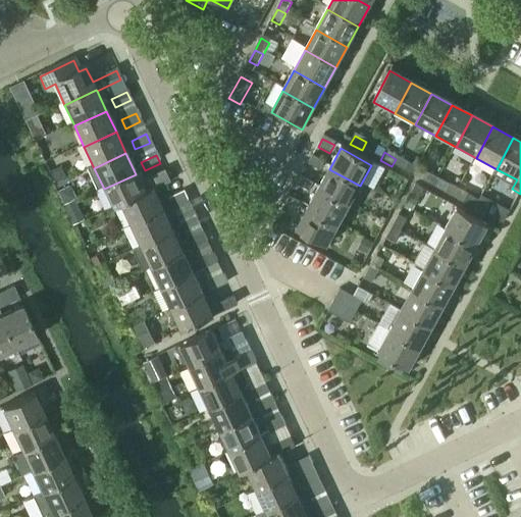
[(307,167),(318,173),(323,165),(311,159),(307,167)]
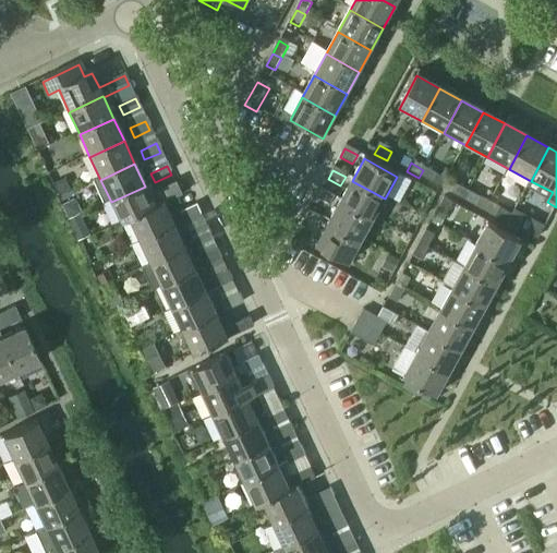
[(419,178),(431,184),(435,177),(423,170),(419,178)]
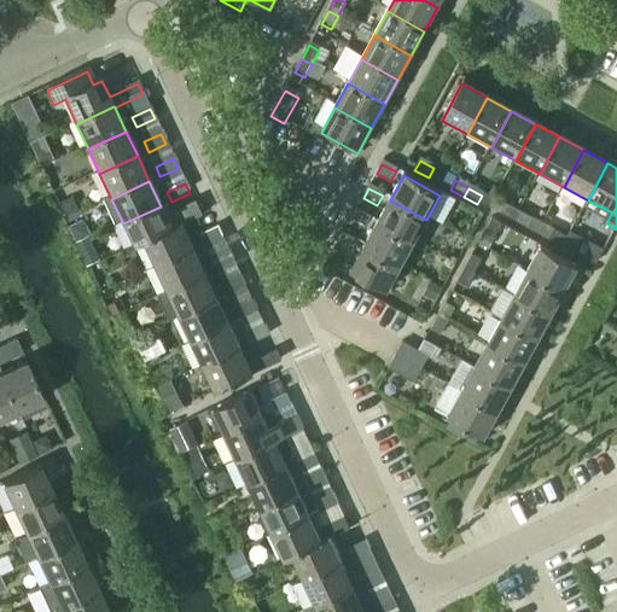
[(377,225),(413,244),(426,220),(390,200),(377,225)]
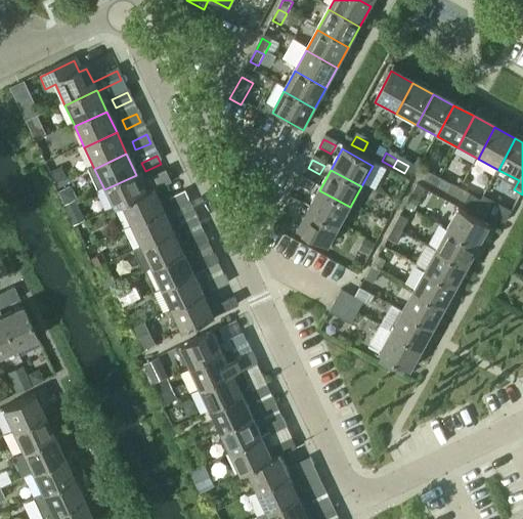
[(115,212),(122,208),(146,196),(154,191),(154,192),(170,185),(166,177),(151,184),(149,180),(140,184),(136,175),(104,189),(115,212)]
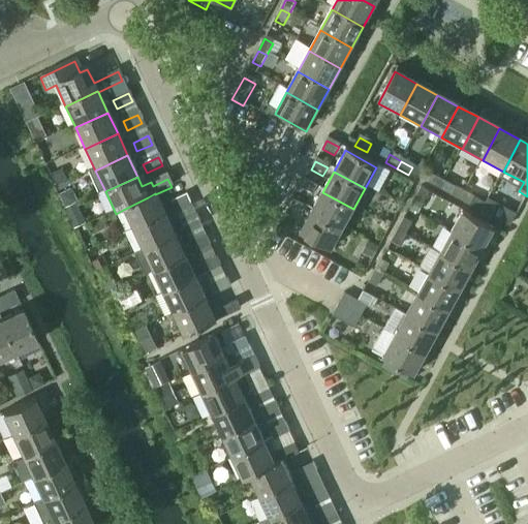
[(427,185),(438,191),(442,183),(431,177),(427,185)]
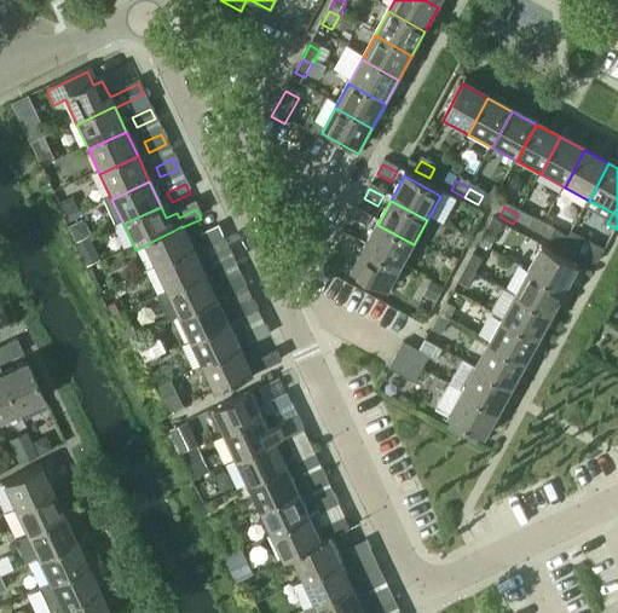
[(351,223),(364,230),(370,220),(356,213),(351,223)]
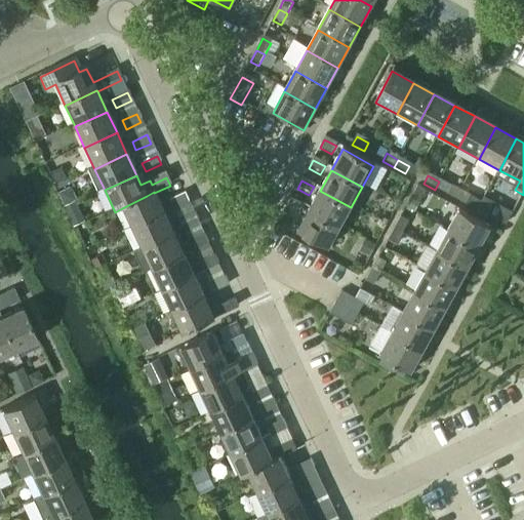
[(435,190),(446,196),(450,188),(439,182),(435,190)]
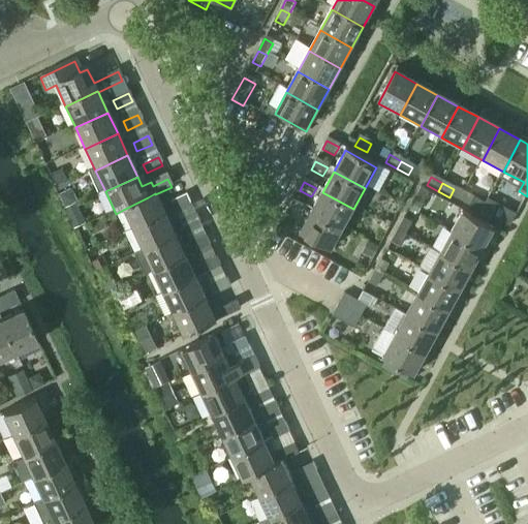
[(413,203),(421,207),(428,195),(420,190),(413,203)]
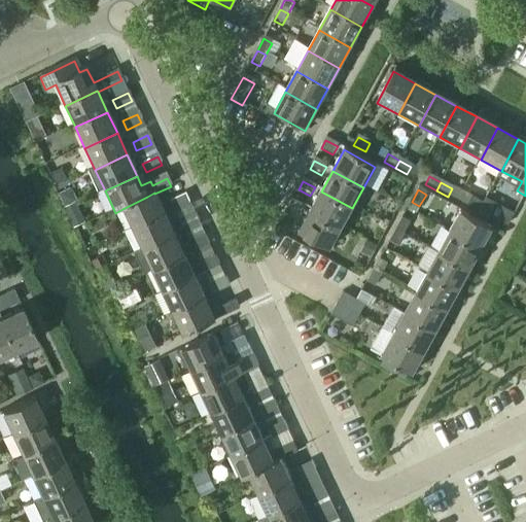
[(310,212),(341,229),(352,208),(321,192),(310,212)]
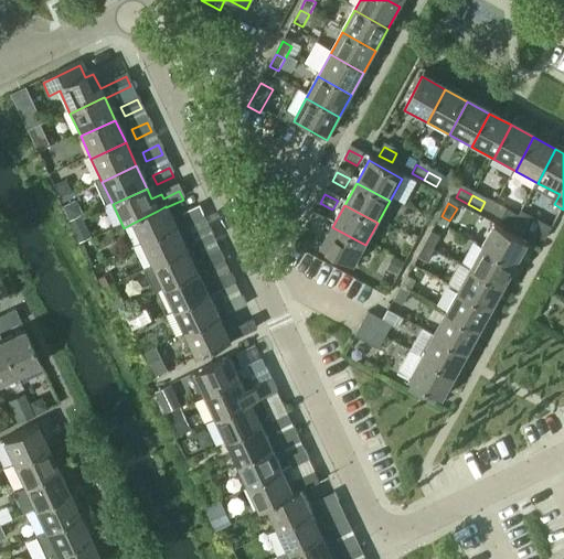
[(131,224),(141,246),(177,230),(166,207),(166,206),(158,211),(131,224)]
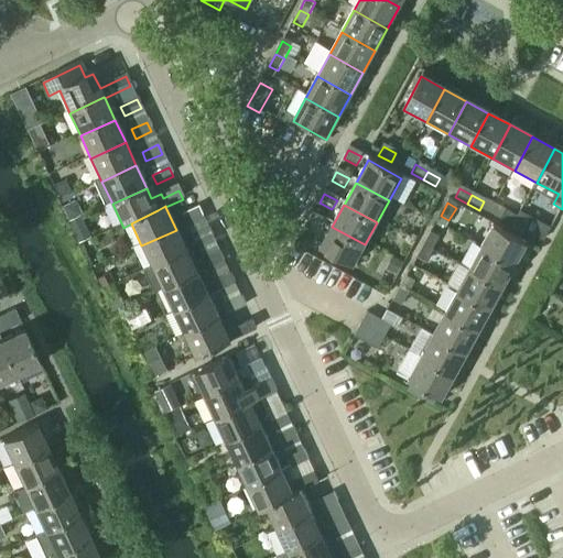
[(182,217),(186,226),(202,218),(197,209),(182,217)]
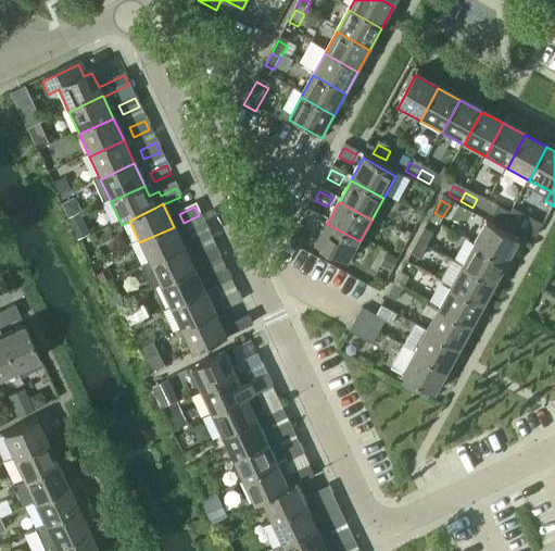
[(492,218),(504,225),(508,216),(496,210),(492,218)]
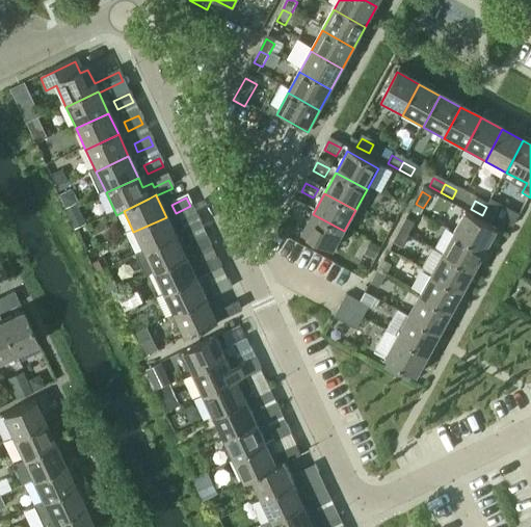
[(290,212),(301,218),(307,210),(294,204),(290,212)]
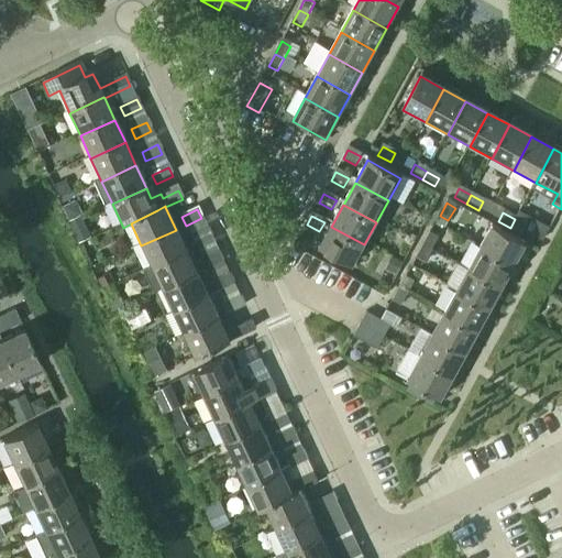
[(510,228),(522,234),(528,226),(515,219),(510,228)]
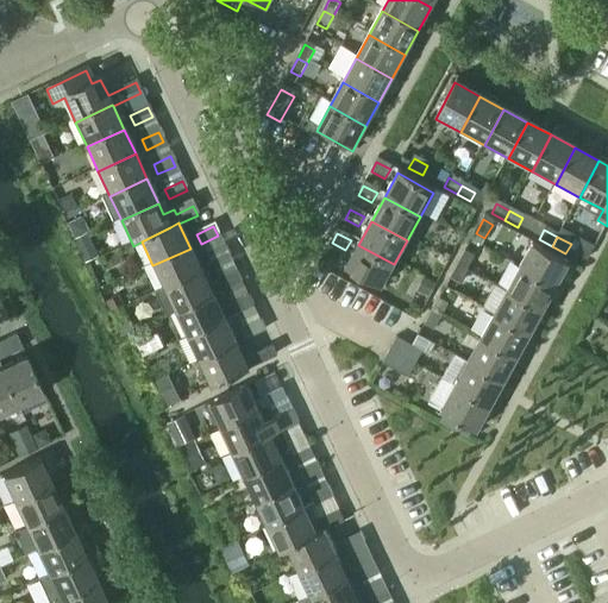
[(344,270),(381,289),(394,264),(358,245),(344,270)]
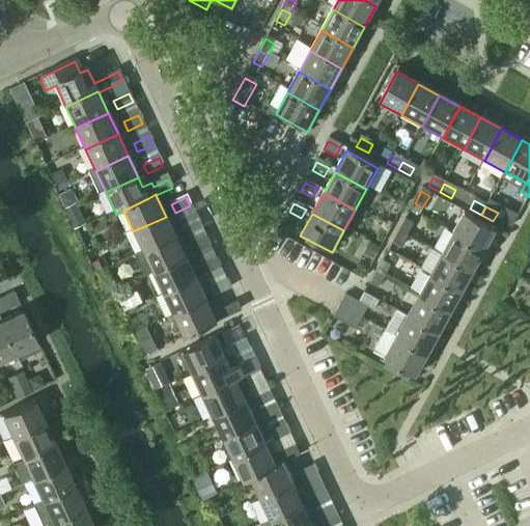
[(451,237),(483,253),(495,231),(464,215),(451,237)]
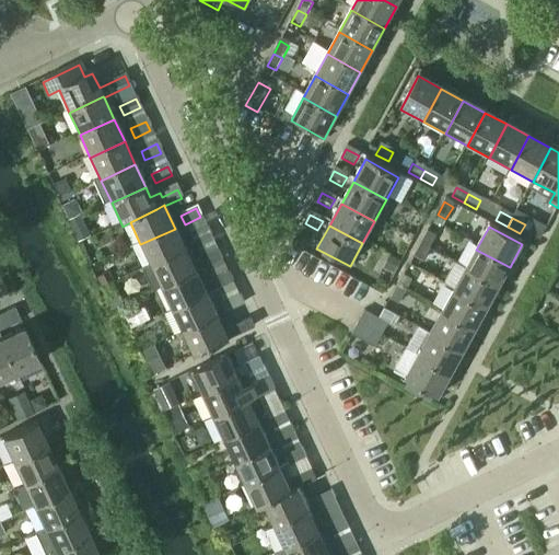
[(140,244),(151,267),(186,251),(175,229),(140,244)]
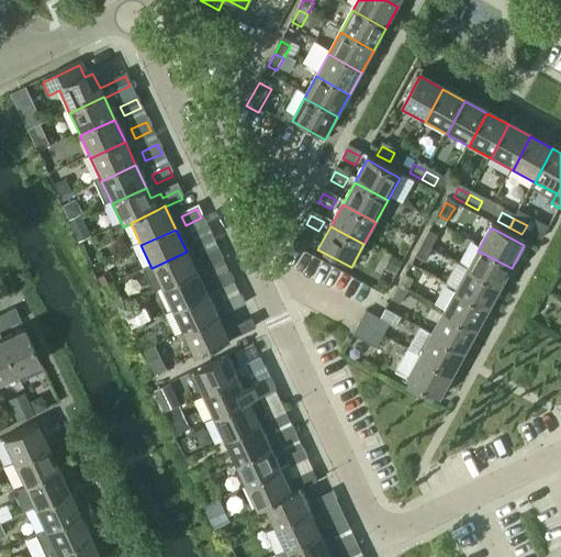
[(192,240),(195,248),(212,241),(208,232),(192,240)]
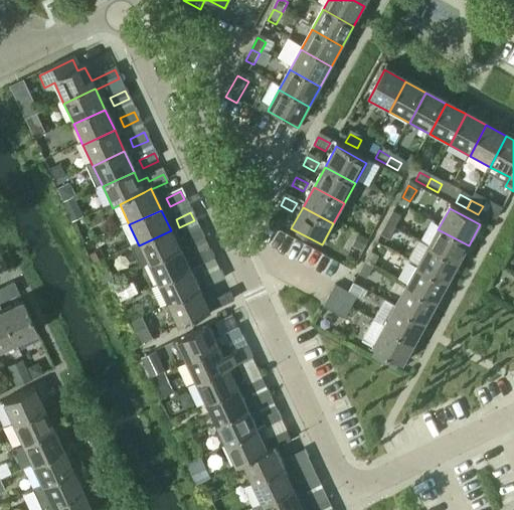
[(385,226),(393,230),(399,219),(391,215),(385,226)]
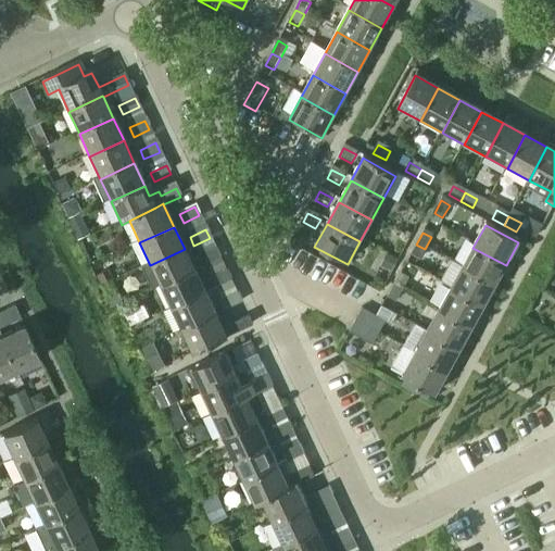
[(410,257),(418,262),(425,249),(416,245),(410,257)]
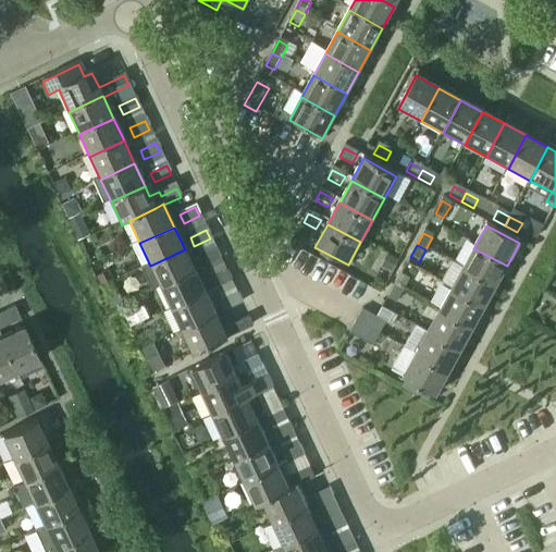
[(461,270),(495,287),(507,266),(473,248),(461,270)]
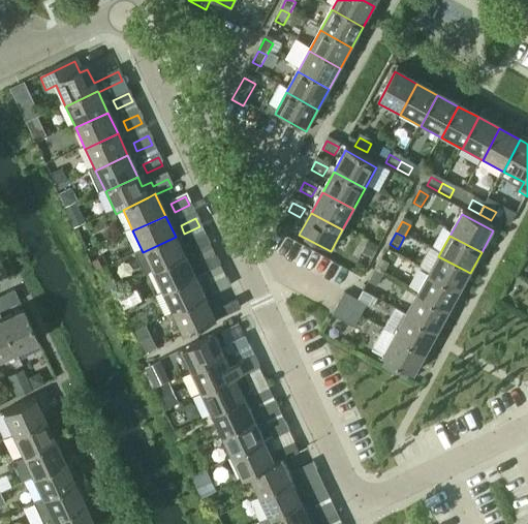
[(143,252),(153,274),(185,258),(182,250),(176,237),(143,252)]
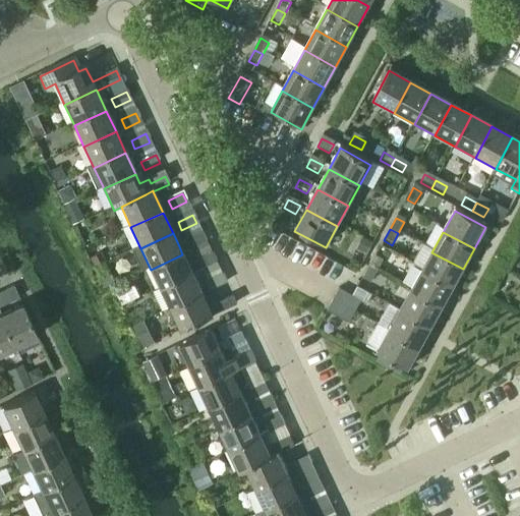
[(179,246),(182,254),(182,255),(207,244),(203,236),(179,246)]
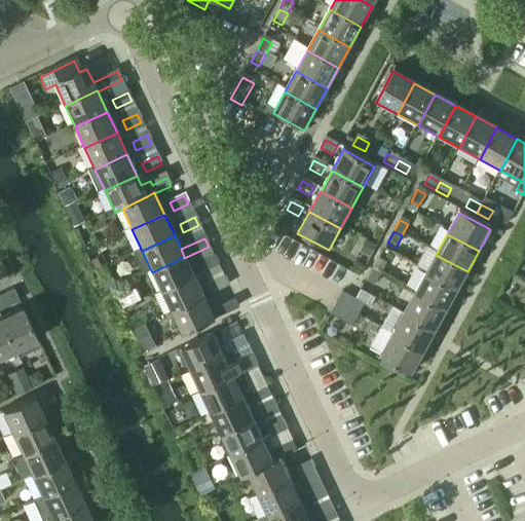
[(425,275),(456,292),(467,271),(436,255),(425,275)]
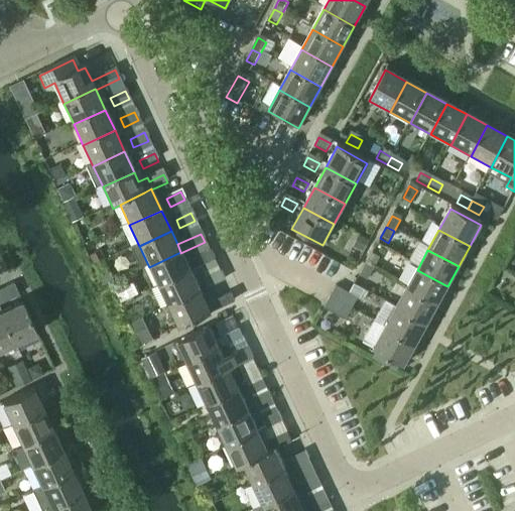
[(149,267),(159,287),(190,273),(200,269),(196,261),(186,265),(180,253),(180,252),(149,267)]
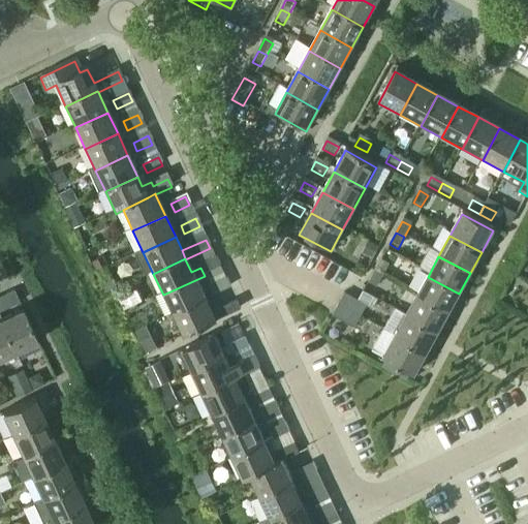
[(200,268),(205,276),(219,269),(215,260),(200,268)]
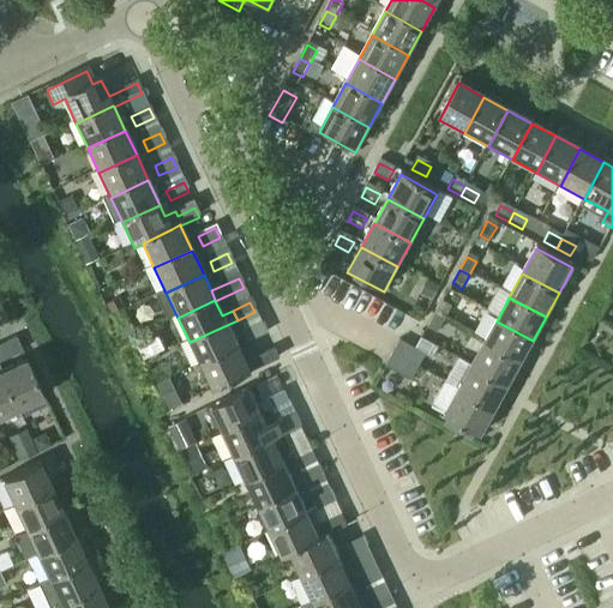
[(434,318),(443,323),(451,309),(442,305),(434,318)]
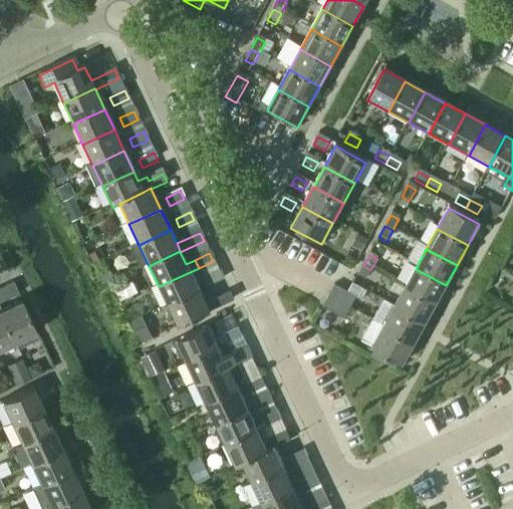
[(356,277),(364,282),(370,270),(363,266),(356,277)]
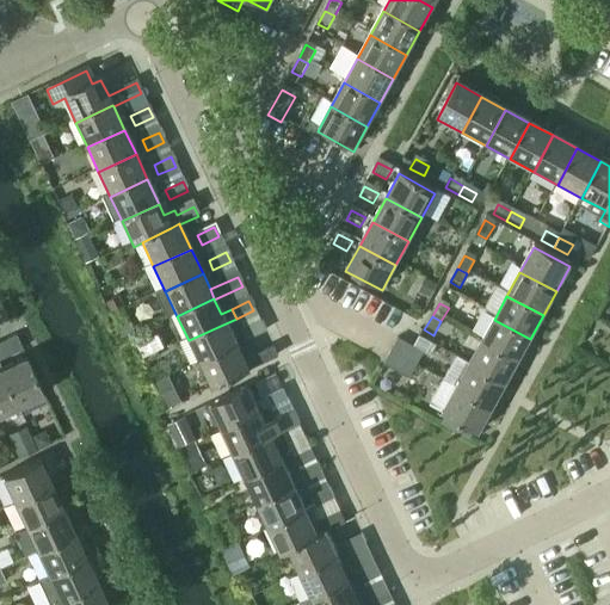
[(481,344),(517,363),(530,339),(494,320),(481,344)]
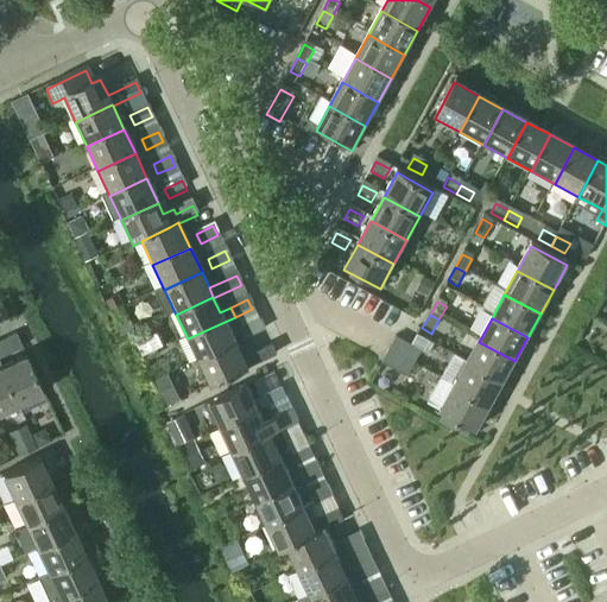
[(188,338),(198,363),(236,346),(225,322),(188,338)]
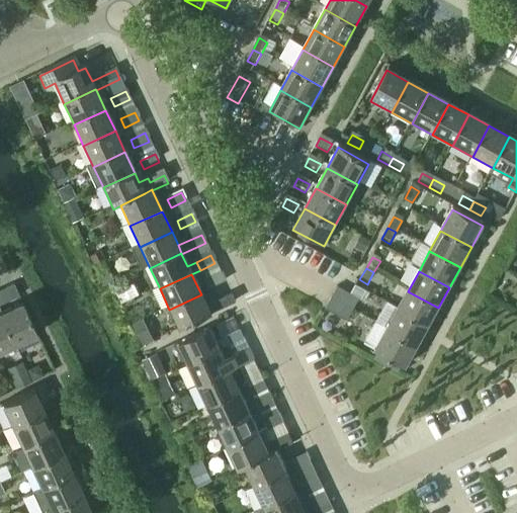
[(206,283),(209,291),(225,284),(221,276),(206,283)]
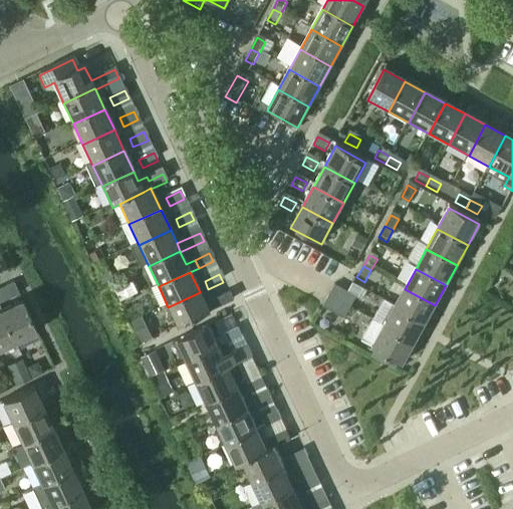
[(4,289),(9,301),(17,297),(12,285),(4,289)]
